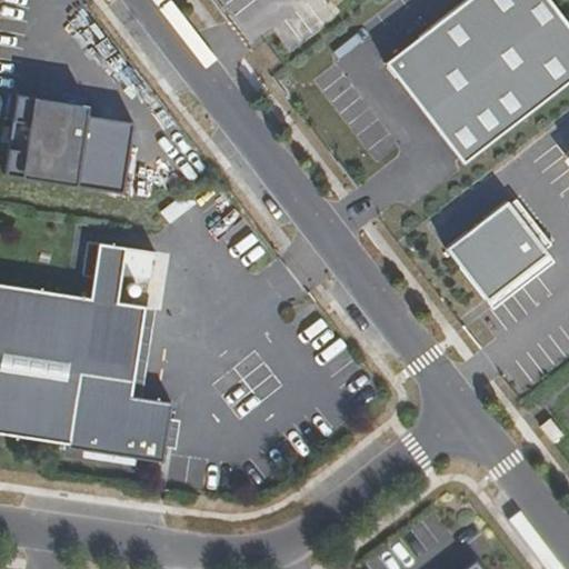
[(465,0),(388,60),(467,160),(568,80),(568,18),(555,0),(465,0)]
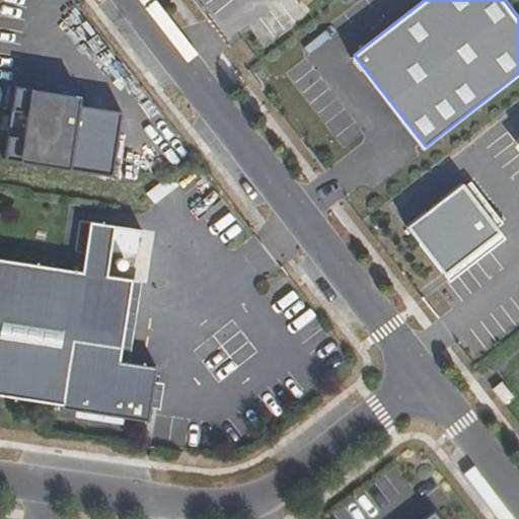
[(3,159),(110,175),(121,105),(78,99),(80,91),(14,81),(3,159)]
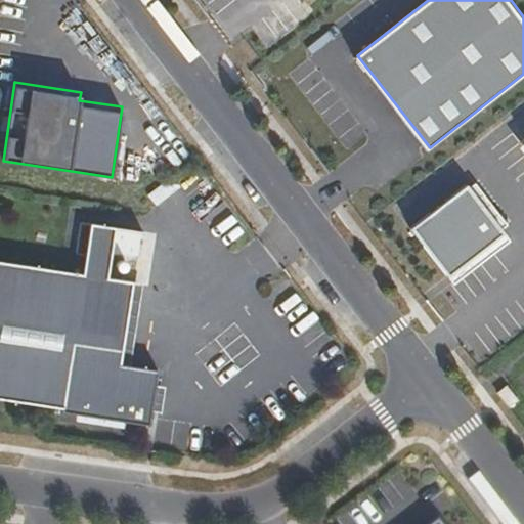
[(172,176),(148,194),(157,205),(180,186),(172,176)]
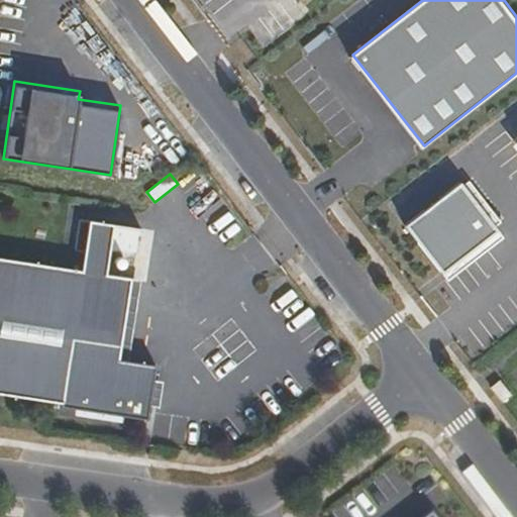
[(497,230),(459,182),(403,225),(440,274),(497,230)]
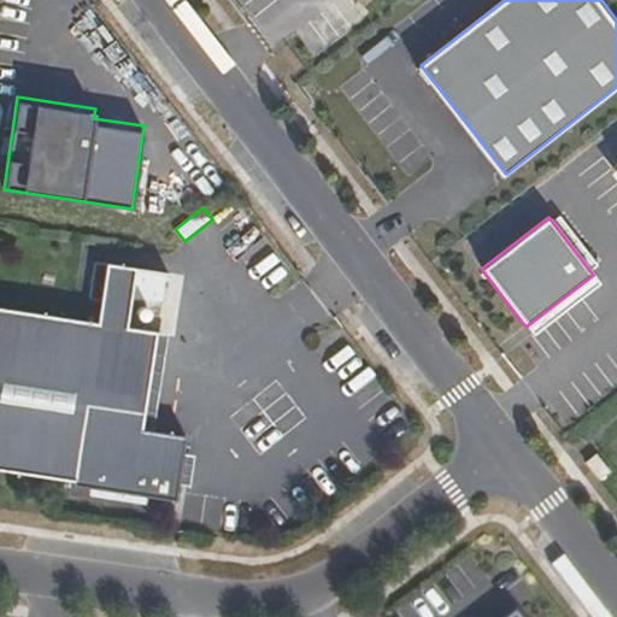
[(89,297),(101,299),(107,263),(95,262),(89,297)]
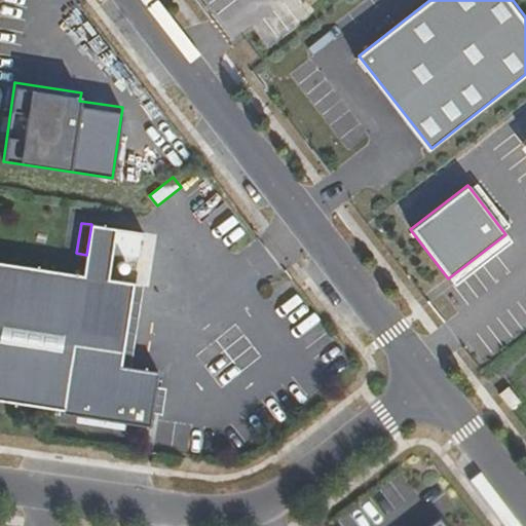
[(83,276),(0,262),(0,402),(150,426),(152,412),(156,387),(158,371),(132,367),(121,366),(135,283),(110,278),(118,229),(91,224),(86,255),(83,276)]
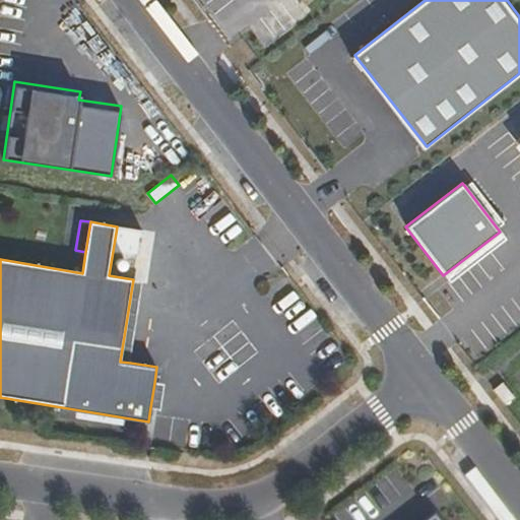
[(143,281),(133,279),(120,362),(130,363),(143,281)]
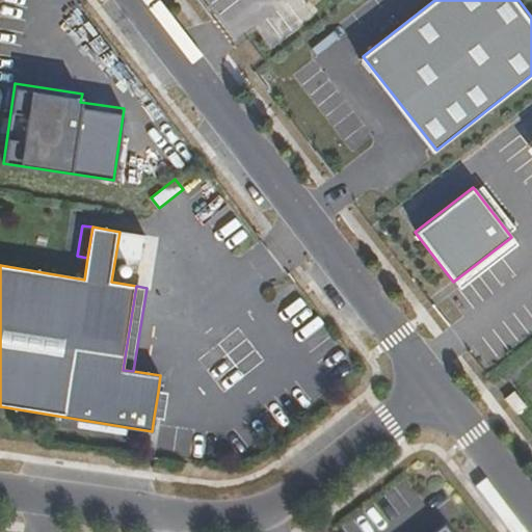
[(244,375),(262,361),(237,333),(219,347),(244,375)]
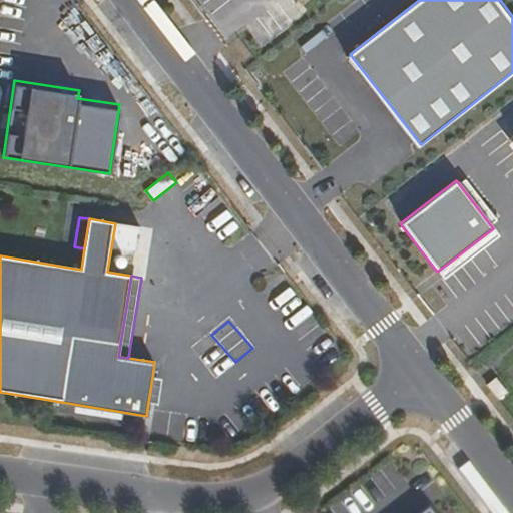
[(487,384),(499,399),(507,392),(495,377),(487,384)]
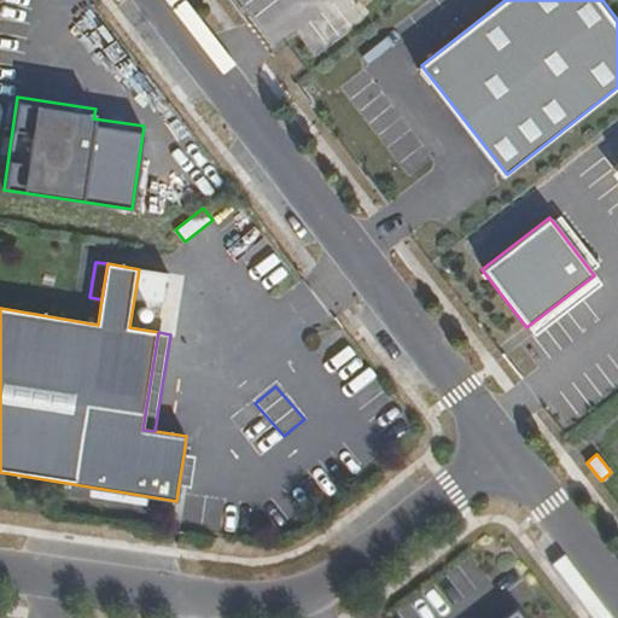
[(194,456),(184,455),(179,484),(190,487),(194,456)]
